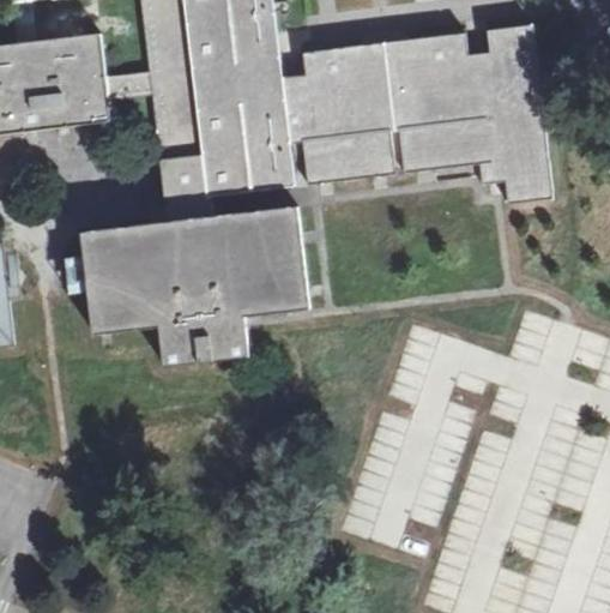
[(138,0),(146,70),(104,73),(107,100),(150,95),(167,222),(210,216),(207,197),(180,0),(138,0)]
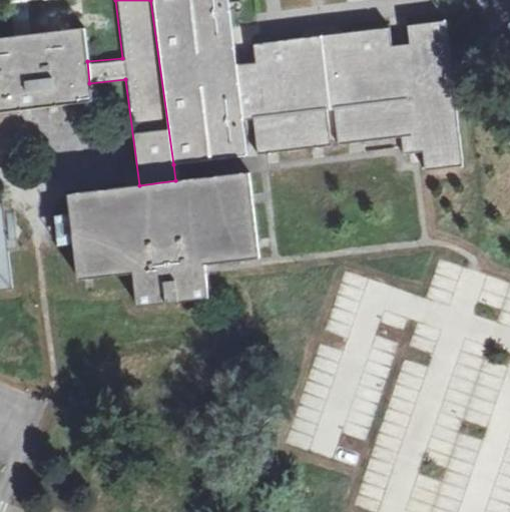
[(150,0),(173,164),(244,155),(240,117),(236,82),(229,21),(226,0),(150,0)]
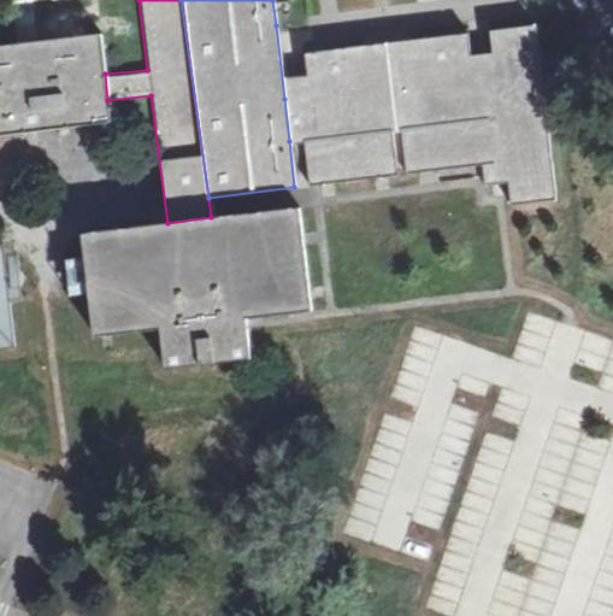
[(510,205),(554,199),(547,144),(534,25),(511,28),(488,30),(489,46),(478,47),(469,48),(466,34),(420,39),(407,50),(384,56),(367,54),(348,47),(302,53),(307,95),(284,99),(289,141),(302,140),(307,185),(388,175),(388,171),(395,170),(395,175),(481,164),(483,185),(505,182),(510,205)]
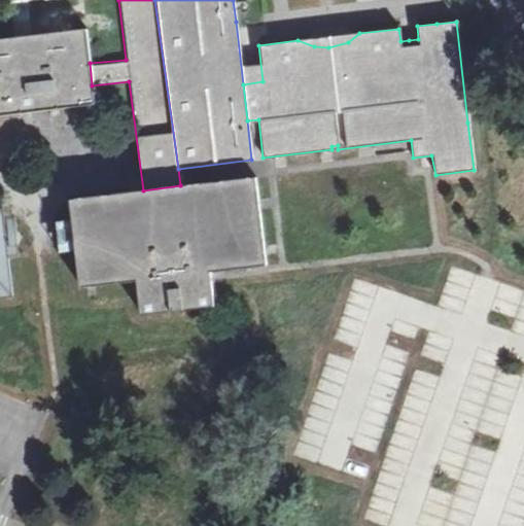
[(92,85),(90,63),(85,28),(0,38),(0,113),(94,102),(92,85)]
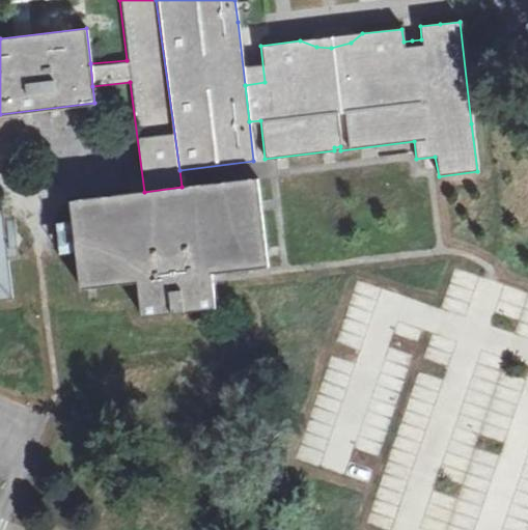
[(144,192),(70,200),(81,289),(137,282),(140,316),(214,307),(211,272),(267,267),(256,179),(182,187),(144,192)]
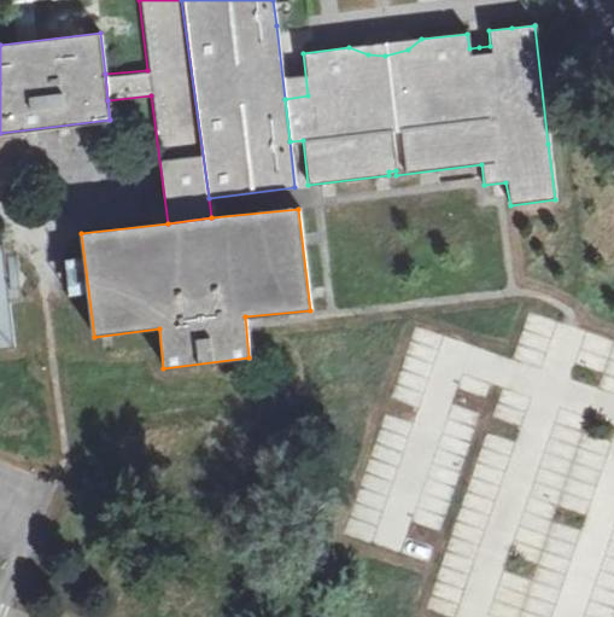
[(5,238),(0,238),(0,342),(17,341),(5,238)]
